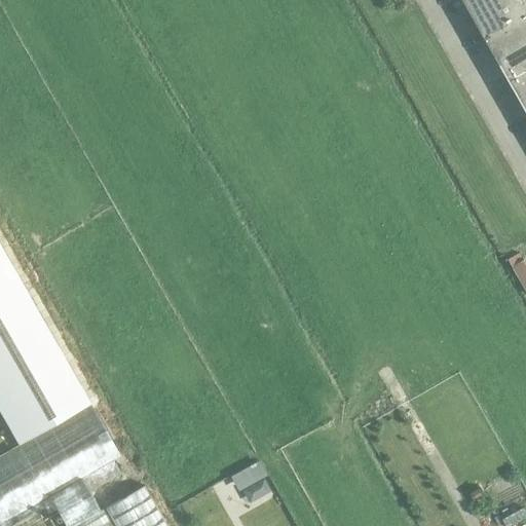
[(525,0),(463,0),(525,109),(525,0)]
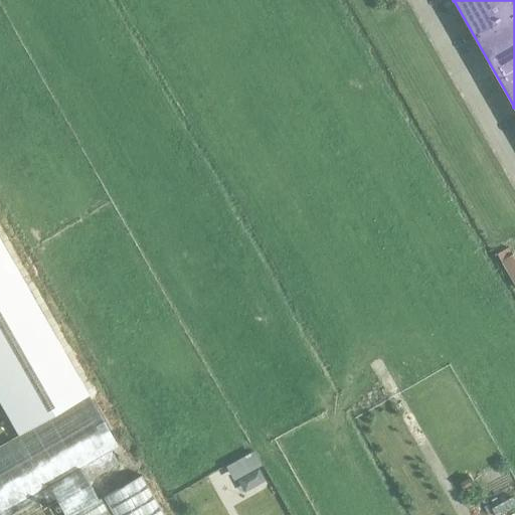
[(163,514),(141,476),(98,501),(87,482),(118,465),(110,452),(117,448),(0,241),(0,404),(17,436),(0,445),(0,514),(51,514),(45,504),(54,500),(62,514),(163,514)]
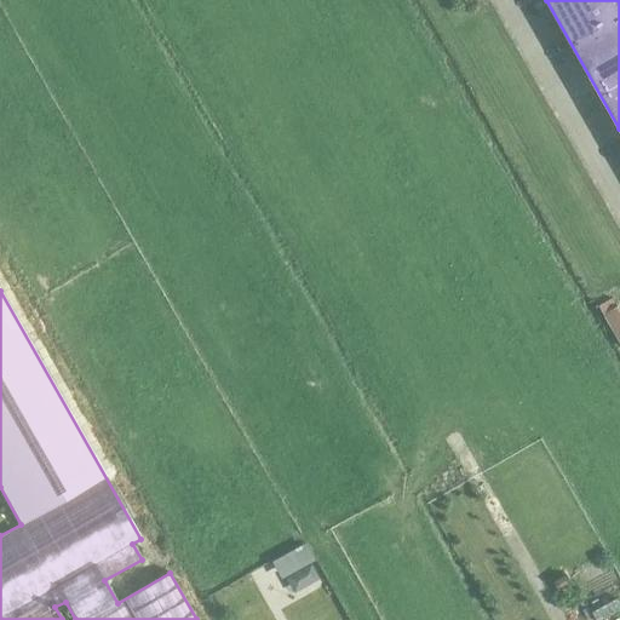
[(619,308),(603,316),(619,345),(619,308)]
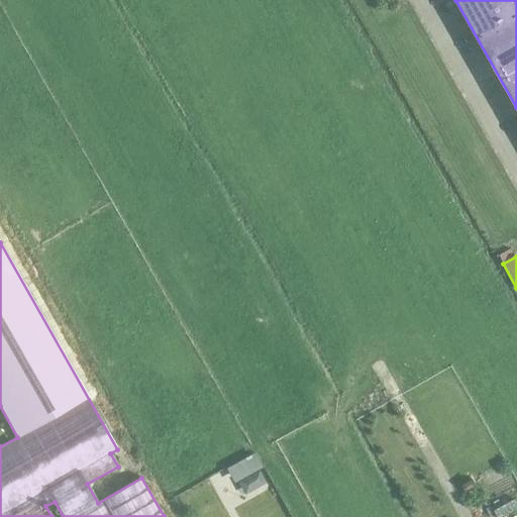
[(262,467),(248,475),(255,489),(270,481),(262,467)]
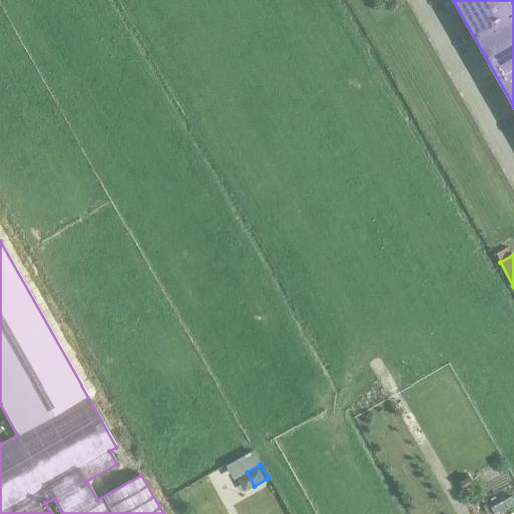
[(470,477),(459,483),(463,491),(475,484),(470,477)]
